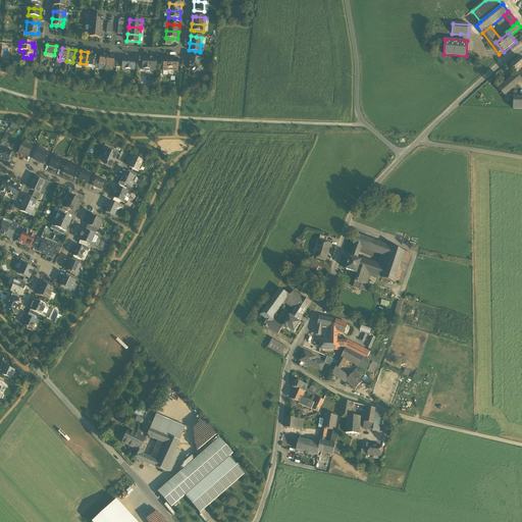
[(94,53),(88,52),(86,64),(92,65),(93,60),(94,53)]
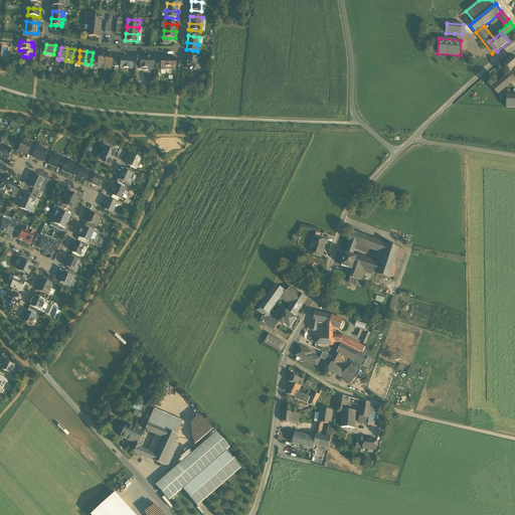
[(98,64),(105,65),(106,54),(99,53),(99,59),(98,64)]
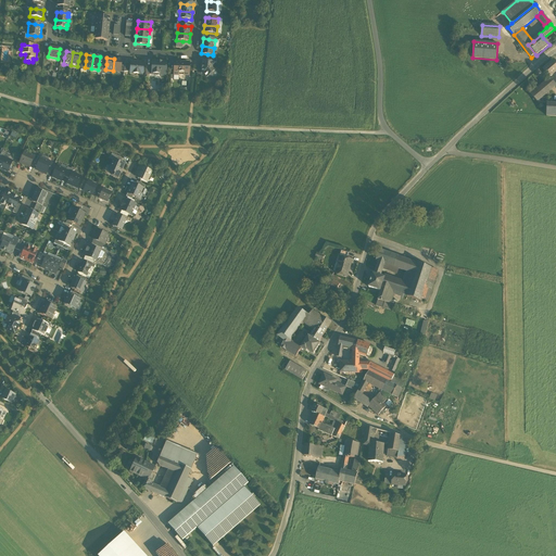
[(122,60),(114,59),(113,71),(121,72),(121,66),(122,60)]
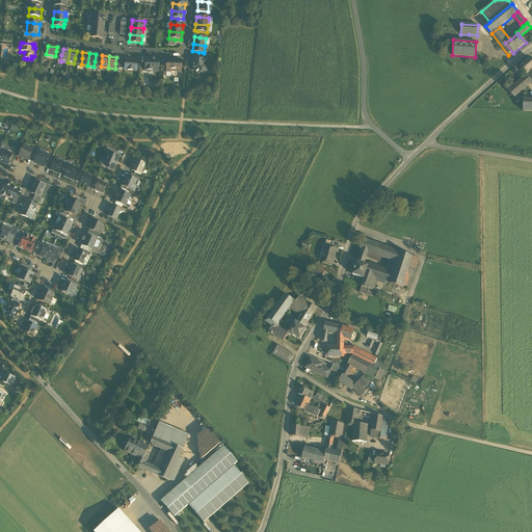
[(194,71),(197,74),(198,73),(204,74),(204,69),(206,68),(203,64),(204,63),(205,62),(204,61),(204,59),(197,58),(193,58),(193,62),(194,63),(194,65),(193,65),(193,67),(192,70),(194,71)]
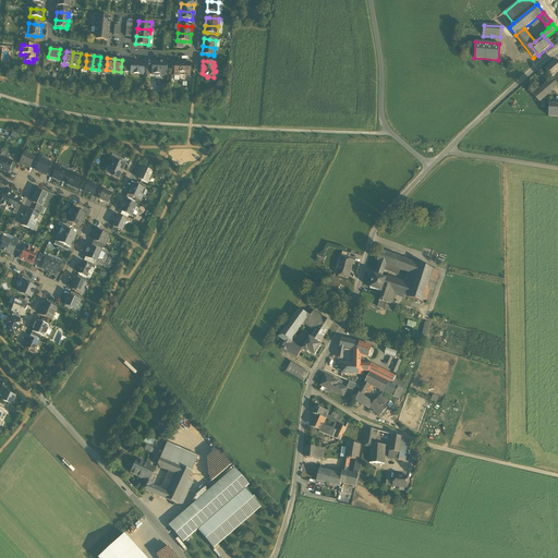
[(552,79),(553,79),(557,73),(557,63),(556,61),(545,71),(552,79)]
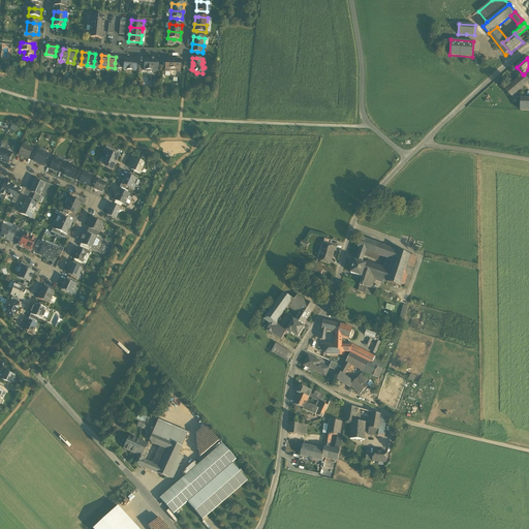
[(154,71),(157,71),(157,70),(158,66),(158,59),(154,59),(154,60),(150,59),(145,59),(145,63),(144,70),(145,70),(153,70),(154,71)]
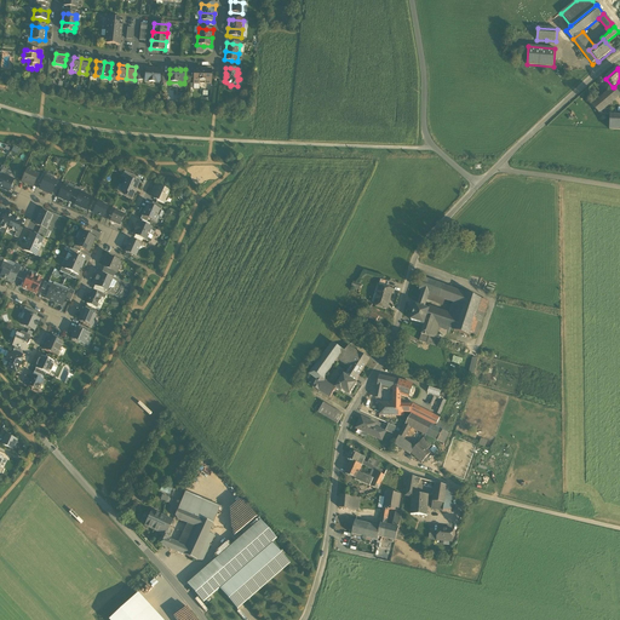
[(194,84),(211,85),(211,74),(211,70),(194,69),(194,84)]
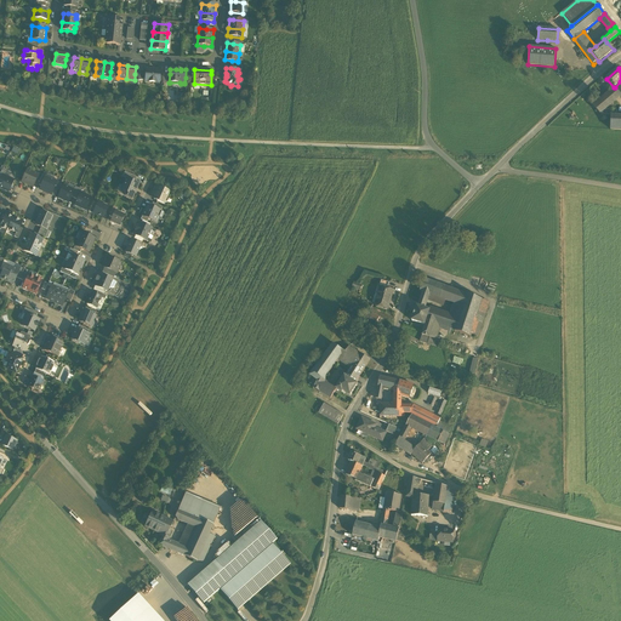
[(146,81),(159,83),(160,70),(155,70),(154,72),(151,70),(146,70),(146,80),(146,81)]
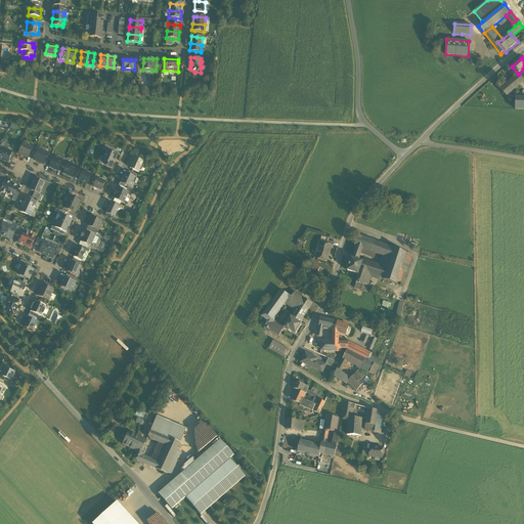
[(518,74),(499,89),(507,97),(512,92),(523,80),(519,74),(518,74)]
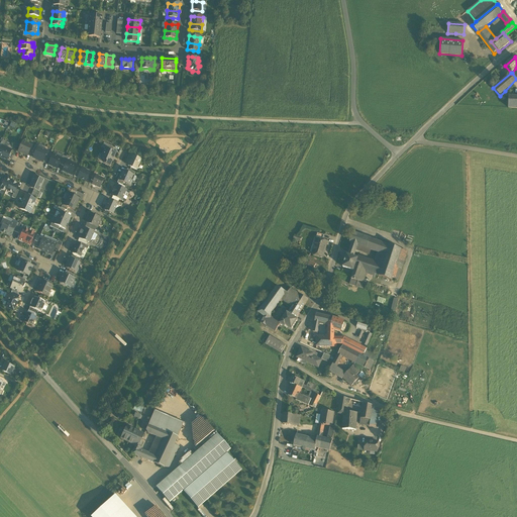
[(516,108),(516,96),(509,96),(508,108),(516,108)]
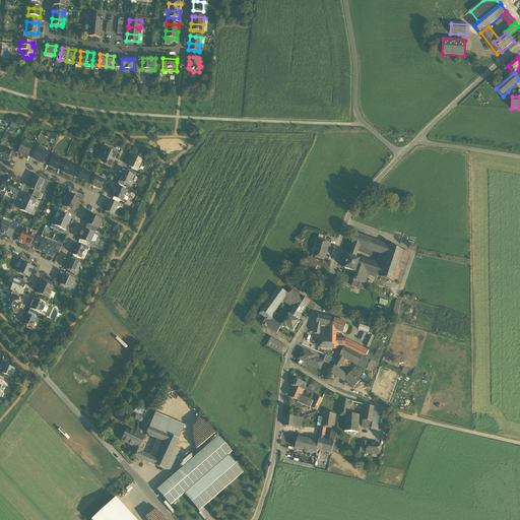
[(18,152),(27,156),(31,147),(22,143),(18,152)]
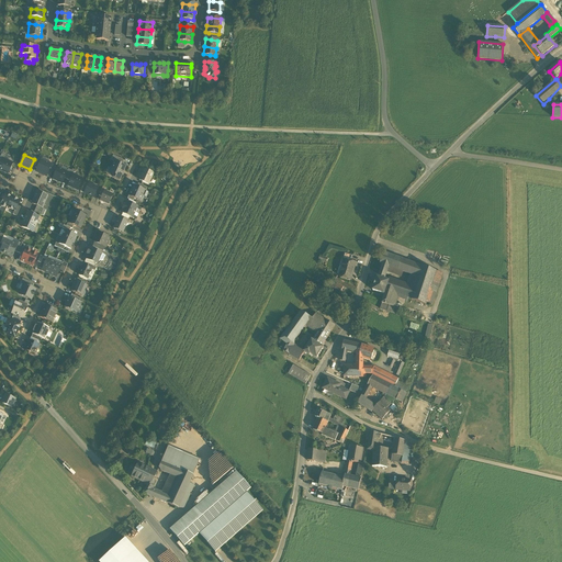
[(114,163),(121,165),(123,160),(113,156),(111,161),(114,163)]
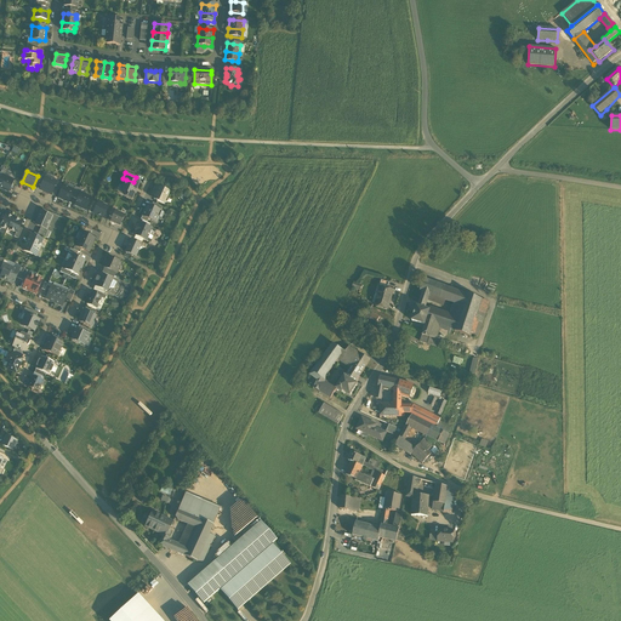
[(0,188),(9,192),(13,181),(9,180),(9,178),(4,176),(1,182),(0,183),(0,188)]
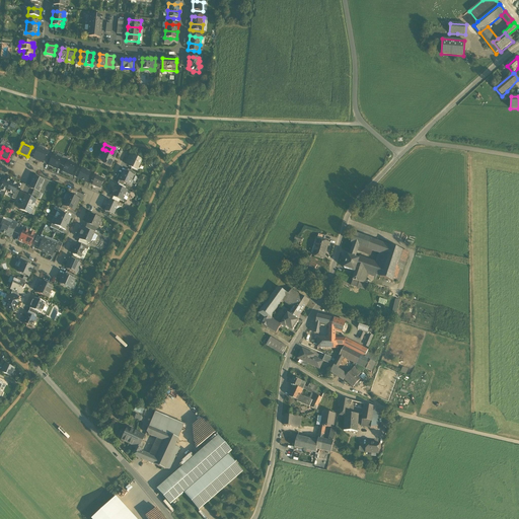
[(33,159),(43,163),(46,157),(46,156),(48,153),(48,152),(39,148),(38,148),(35,154),(33,159)]
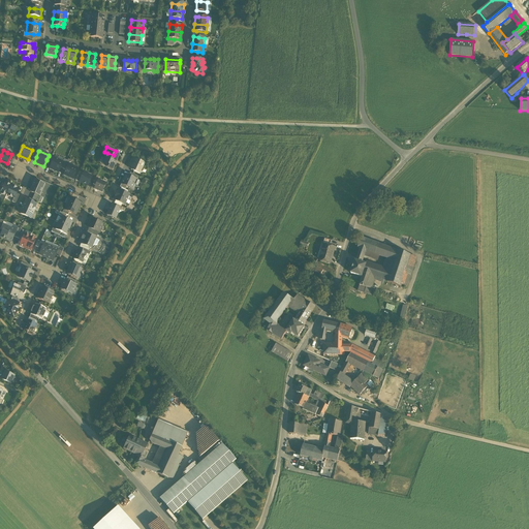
[(106,167),(113,169),(118,157),(114,155),(107,153),(104,159),(105,159),(104,163),(107,165),(106,167)]
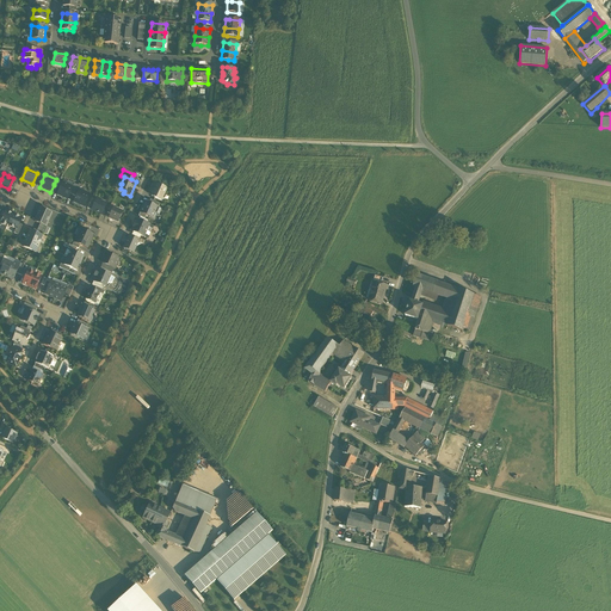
[(62,183),(57,196),(67,199),(69,195),(73,187),(67,185),(62,183)]
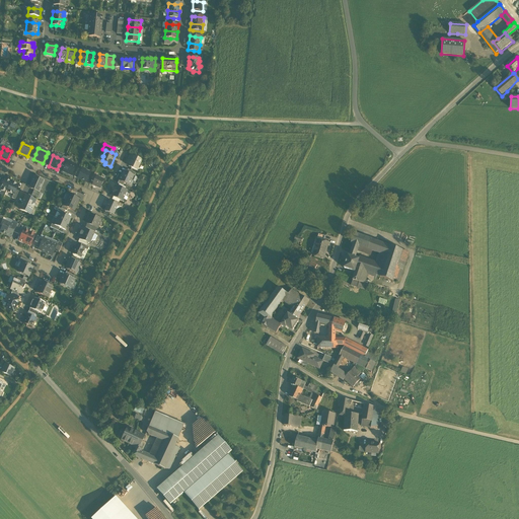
[(132,168),(137,170),(141,161),(133,157),(130,164),(129,165),(132,167),(132,168)]
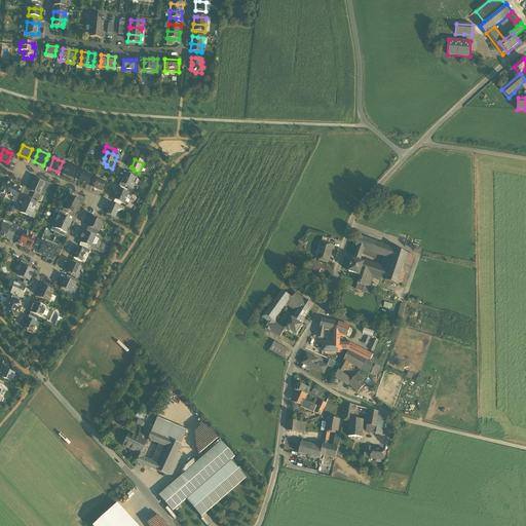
[(66,170),(64,175),(72,179),(77,167),(68,164),(68,163),(66,170)]
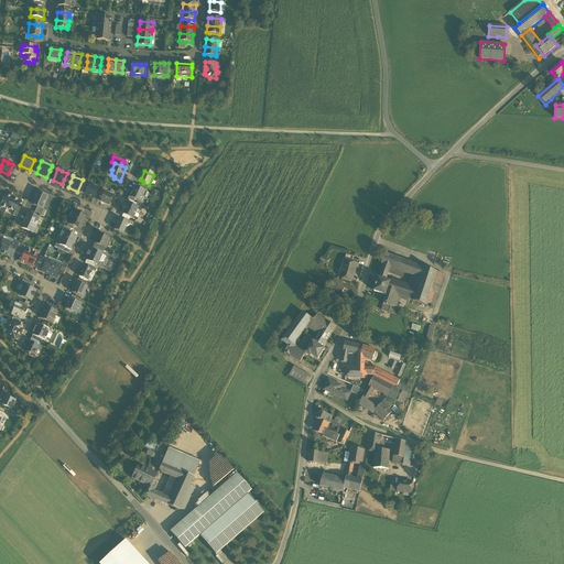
[(85,195),(94,198),(98,188),(89,185),(85,194),(85,195)]
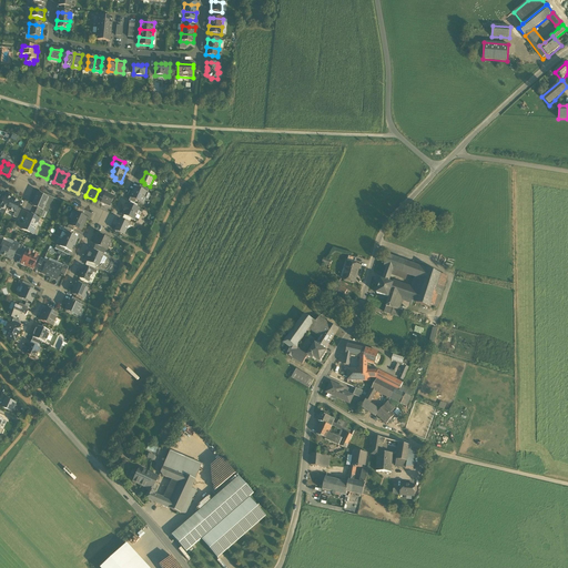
[(141,203),(143,204),(145,200),(144,199),(146,193),(138,190),(135,189),(133,194),(131,195),(130,199),(135,201),(141,203)]
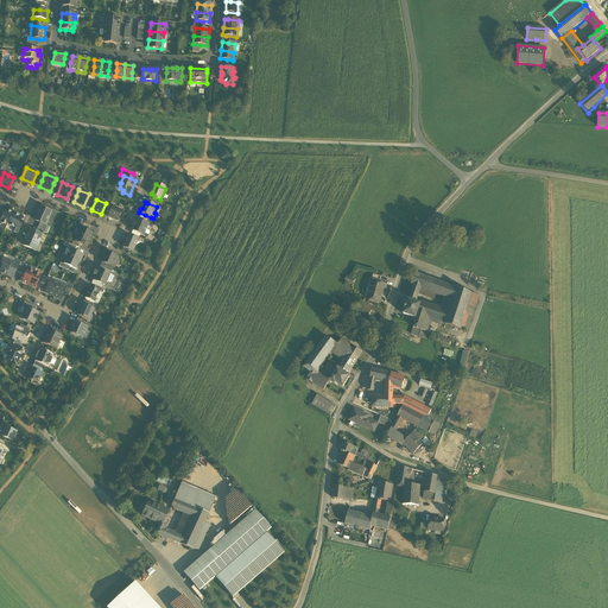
[(108,217),(118,221),(122,211),(113,207),(109,214),(108,217)]
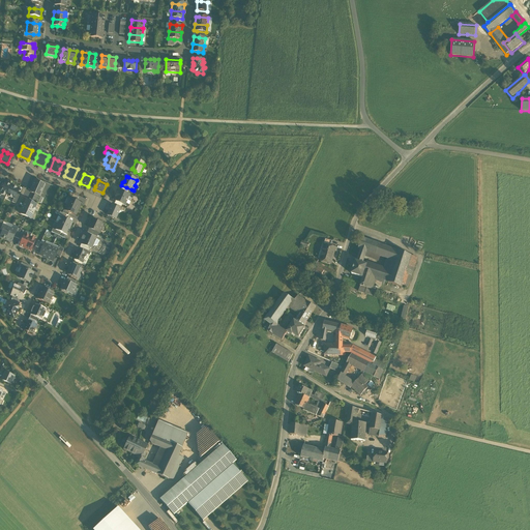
[(35,195),(39,197),(45,185),(35,181),(30,193),(35,195)]
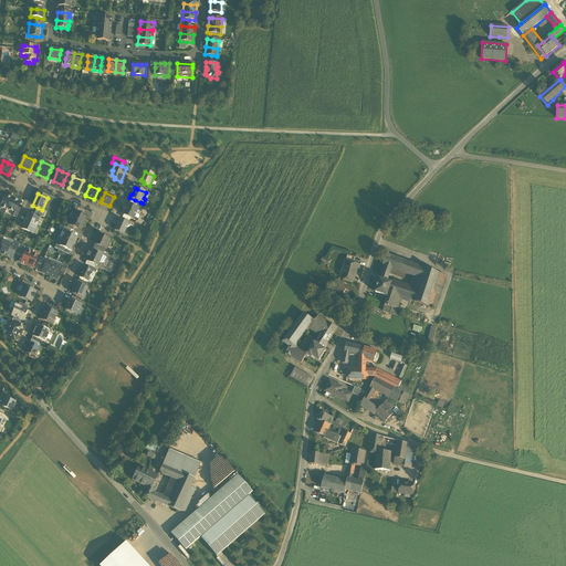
[(6,211),(7,209),(11,199),(6,196),(2,203),(0,207),(0,208),(6,211)]
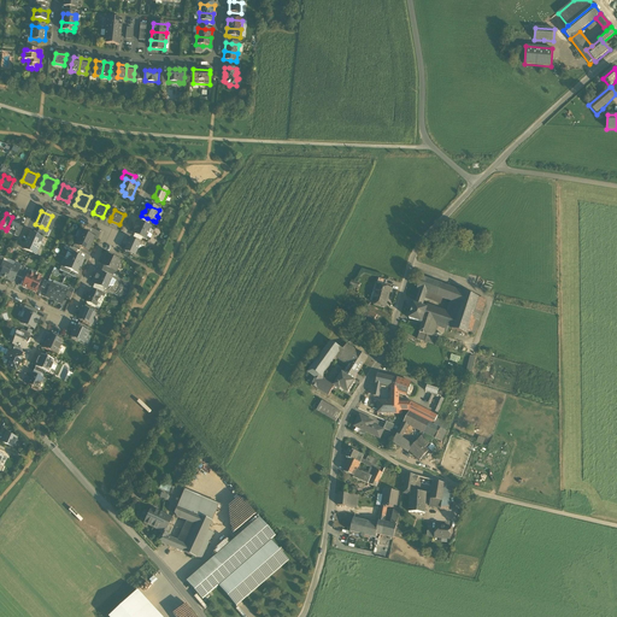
[(22,221),(12,217),(7,228),(10,229),(13,231),(13,230),(16,231),(19,225),(22,221)]
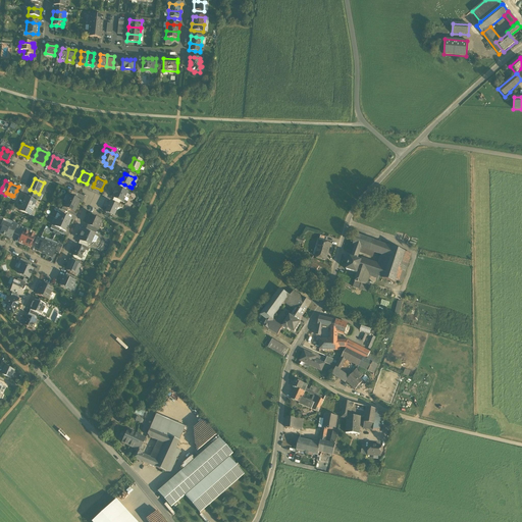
[(120,202),(124,203),(126,203),(131,196),(129,194),(125,192),(118,189),(117,188),(112,198),(114,199),(120,202)]
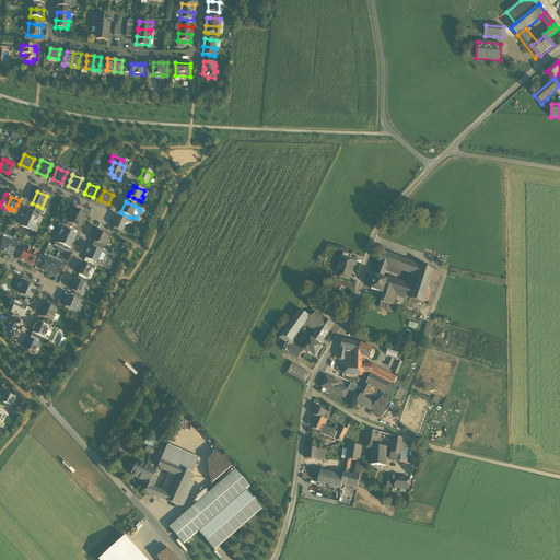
[(38,213),(43,216),(46,209),(42,208),(37,206),(34,211),(38,213)]
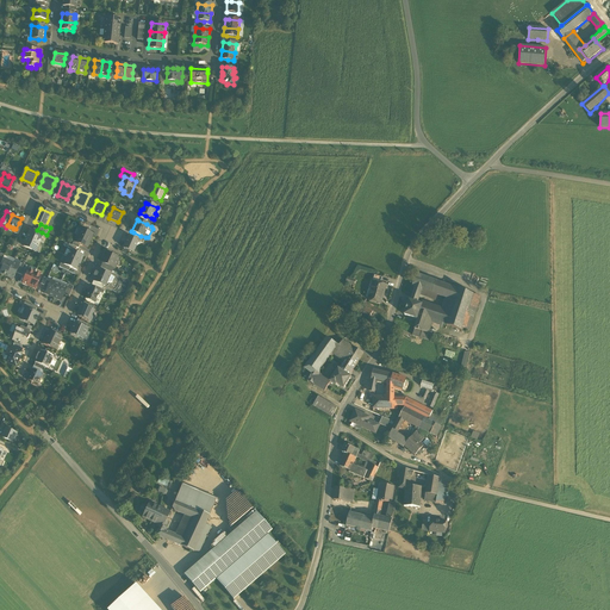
[(81,230),(78,237),(89,242),(93,236),(81,230)]
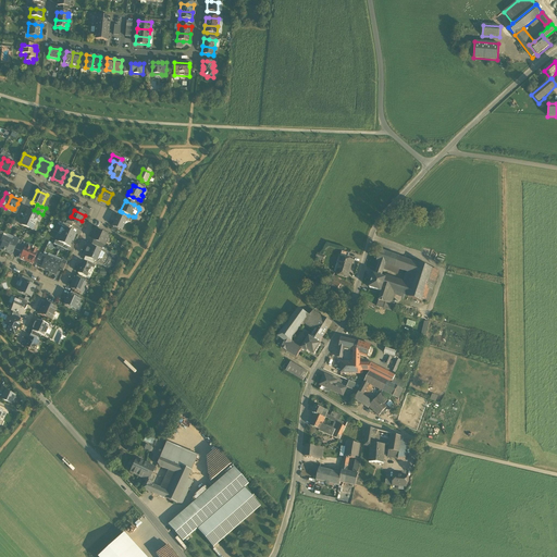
[(27,211),(24,218),(35,223),(38,217),(38,215),(36,215),(29,212),(27,211)]
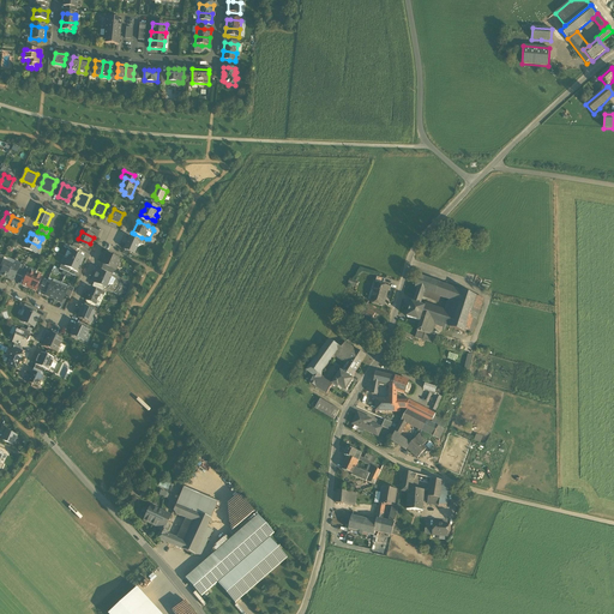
[(88,251),(90,244),(78,239),(76,245),(80,247),(88,251)]
